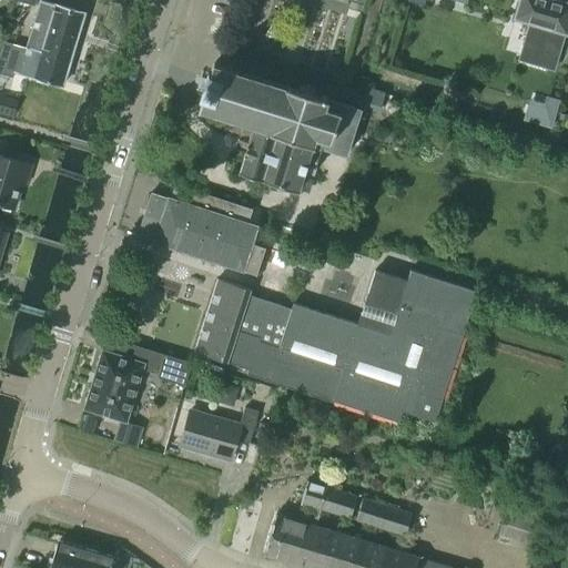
[(26,47),(69,60),(82,13),(40,0),(26,47)]
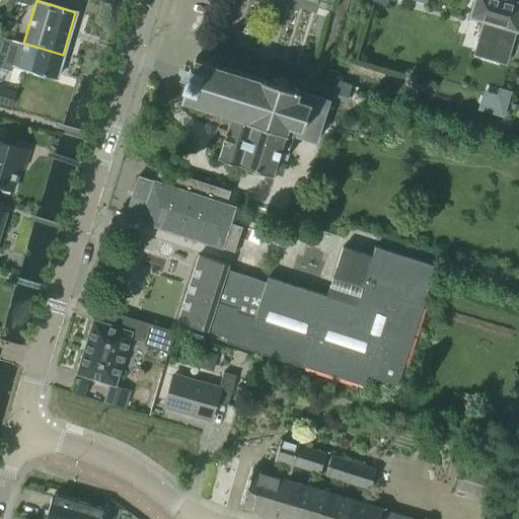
[(516,29),(518,20),(518,2),(510,0),(473,0),(469,15),(485,19),(477,44),(495,50),(502,25),(516,29)]
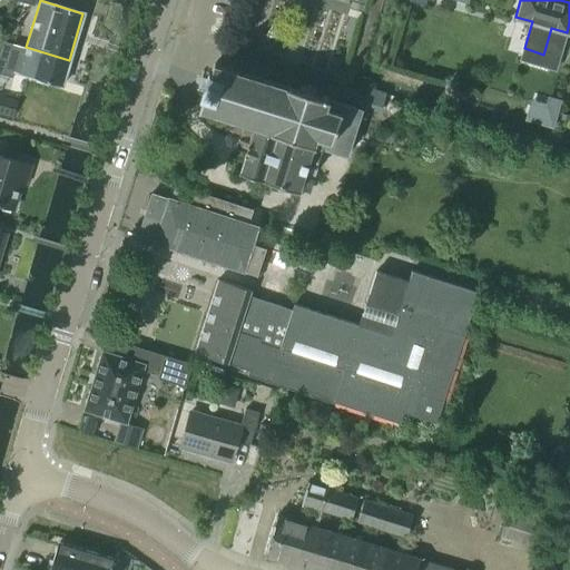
[(1,40),(0,42),(0,74),(13,78),(16,70),(61,85),(69,60),(26,47),(1,40)]
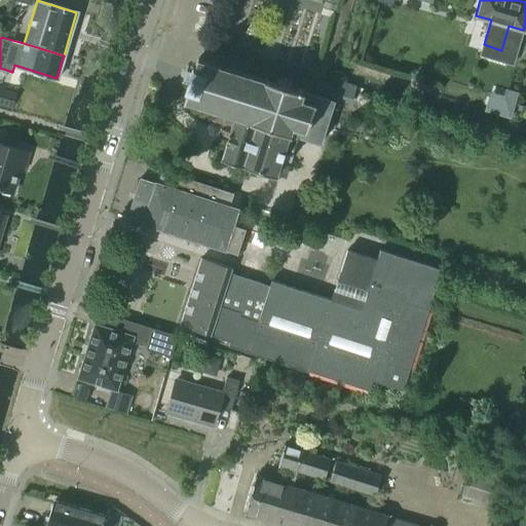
[(289,134),(313,141),(321,143),(334,101),(306,92),(290,87),(291,81),(277,77),(275,82),(205,62),(197,59),(194,69),(192,68),(185,89),(187,90),(184,101),(234,116),(289,133),(289,134)]
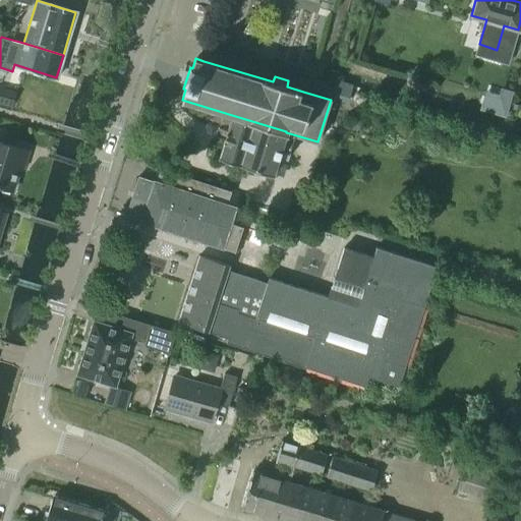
[(0,101),(10,105),(14,92),(0,87),(0,101)]
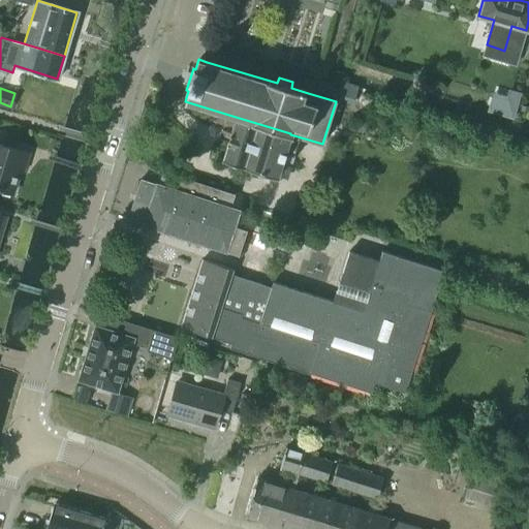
[(290,133),(236,117),(223,159),(278,176),(290,134),(290,133)]
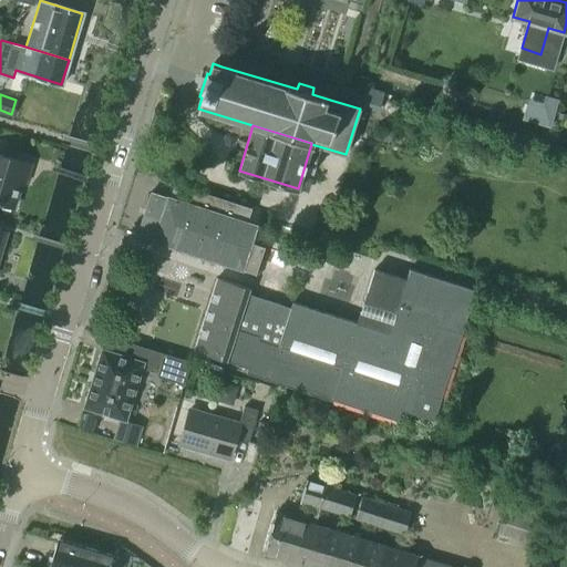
[(24,183),(30,164),(0,154),(0,203),(13,207),(21,182),(24,183)]
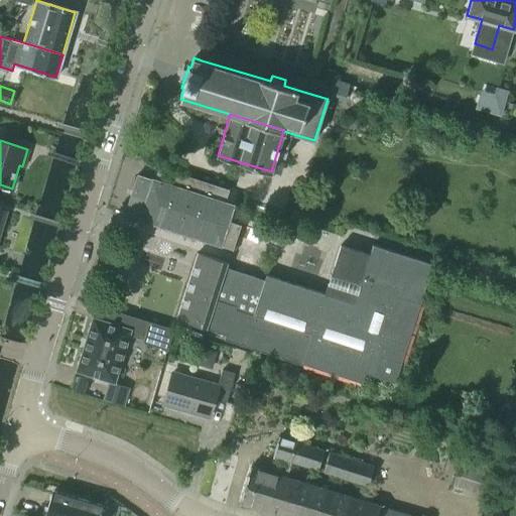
[(152,180),(137,175),(124,214),(139,219),(139,220),(232,250),(240,225),(228,221),(233,206),(225,203),(229,190),(159,167),(155,180),(152,179),(152,180)]
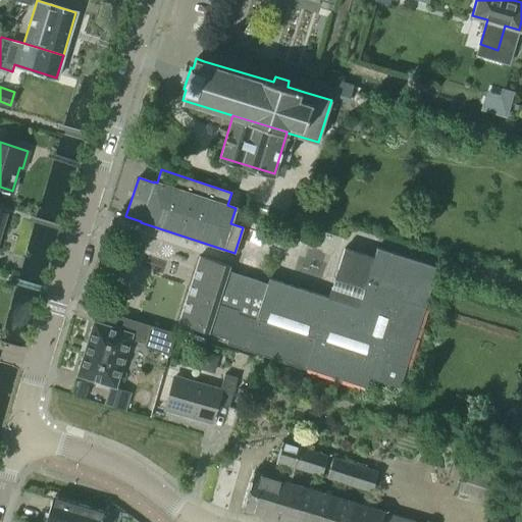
[(306,226),(310,216),(297,212),(294,222),(306,226)]
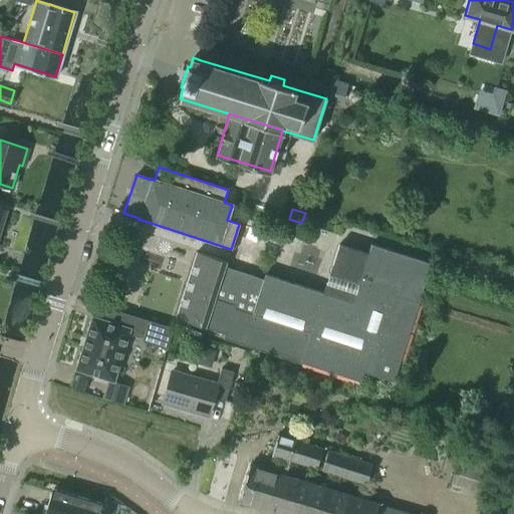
[(296,236),(299,227),(287,224),(284,232),(296,236)]
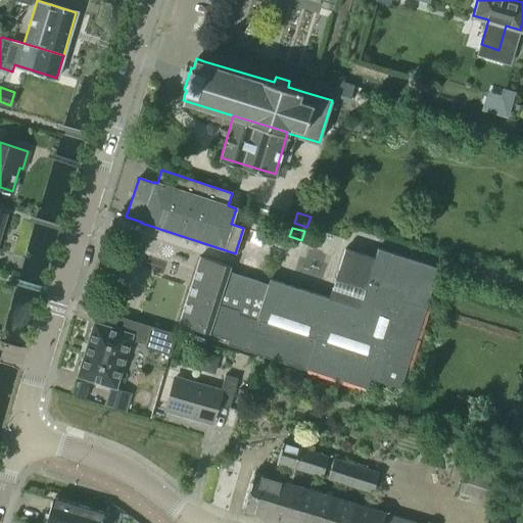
[(438,268),(419,262),(377,248),(374,257),(344,248),(329,297),(270,279),(268,283),(230,271),(231,267),(198,256),(178,324),(228,339),(226,343),(305,368),(307,364),(368,383),(370,377),(380,381),(386,362),(407,368),(438,268)]
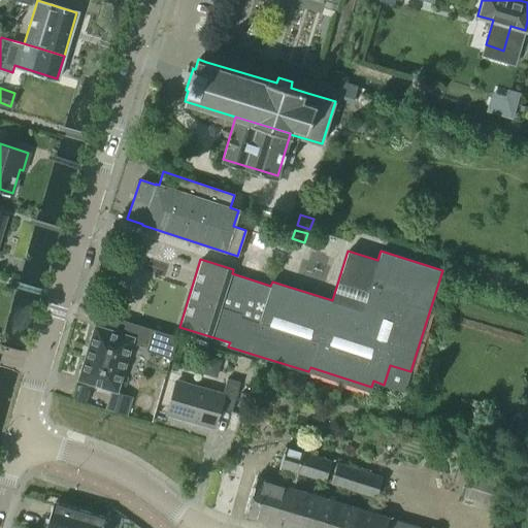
[(94,325),(76,380),(116,392),(133,337),(94,325)]
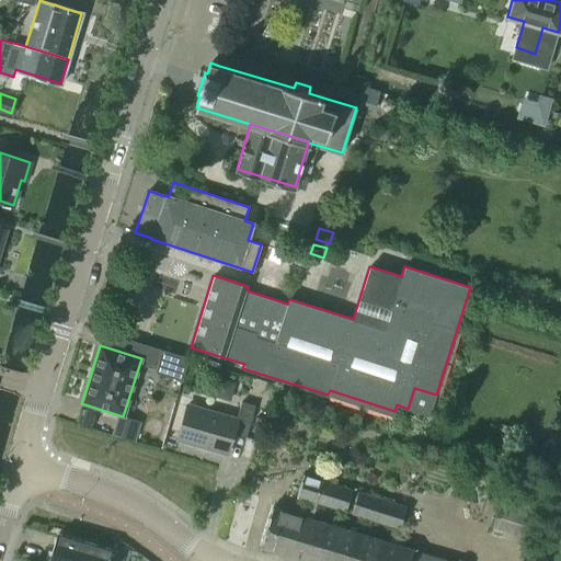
[(181,379),(187,358),(162,351),(156,371),(181,379)]
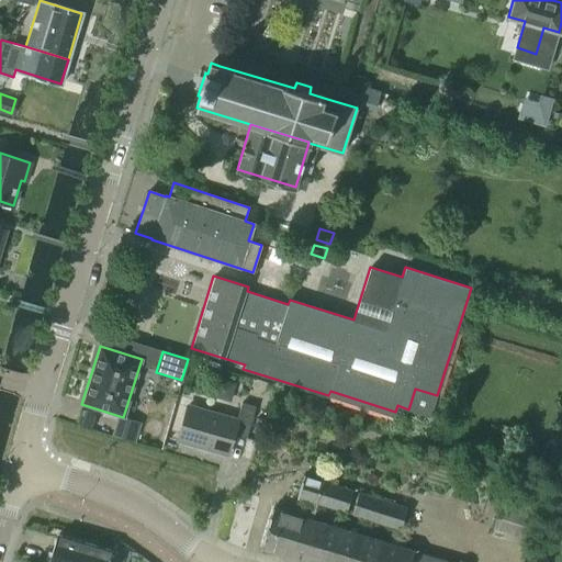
[(227,454),(233,435),(246,438),(255,407),(242,403),(236,419),(188,406),(178,440),(227,454)]
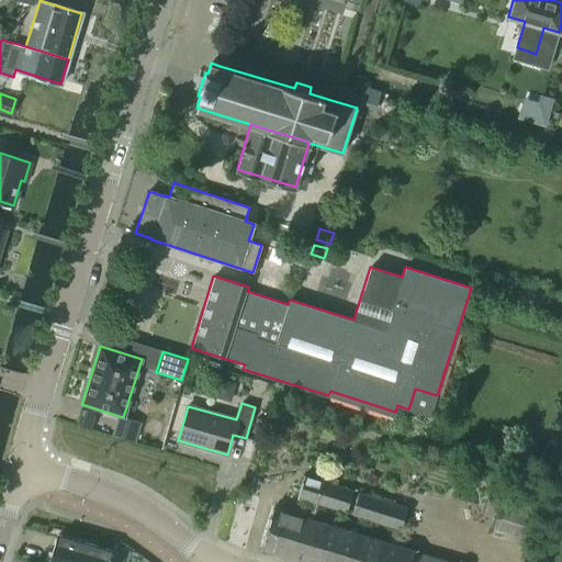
[(305,561),(409,561),(413,551),(312,520),(317,503),(346,512),(352,491),(336,486),(337,481),(324,476),(322,482),(303,476),(296,497),(305,499),(301,516),(272,508),(260,549),(305,561)]
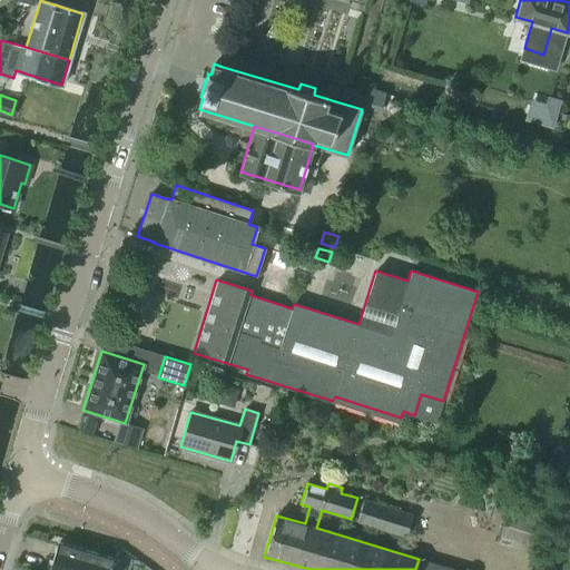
[(405,537),(412,516),(363,501),(356,521),(405,537)]
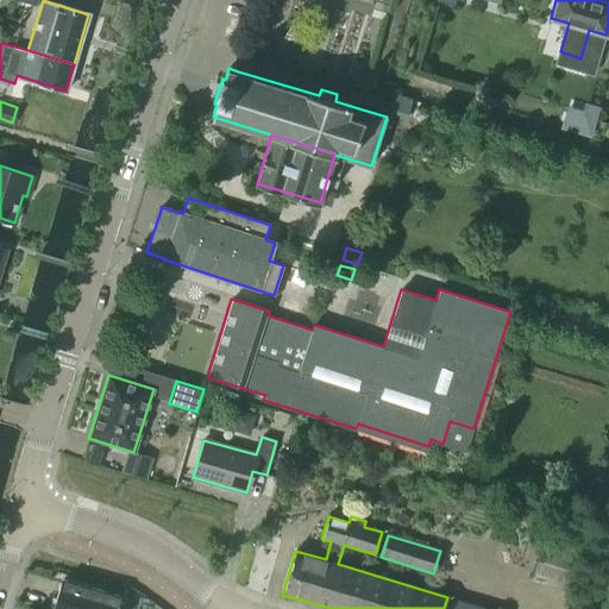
[(564,590),(571,562),(540,553),(532,581),(564,590)]
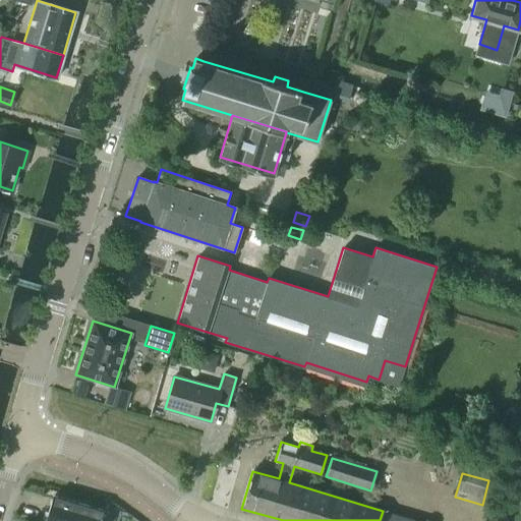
[(101,520),(104,511),(52,496),(44,520),(101,520)]
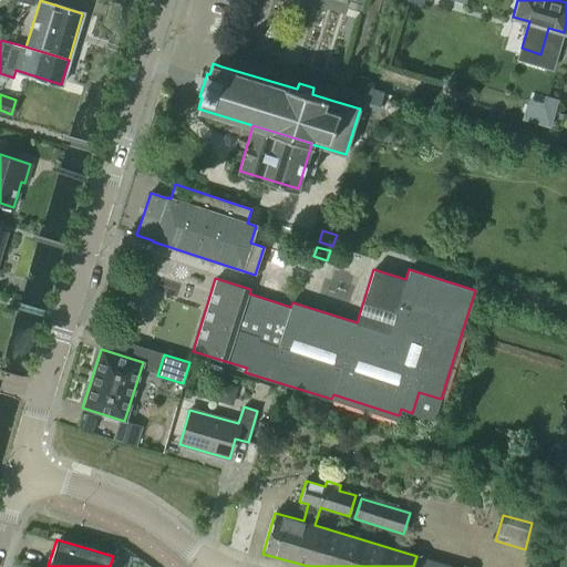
[(453,566),(416,556),(413,566),(453,566)]
